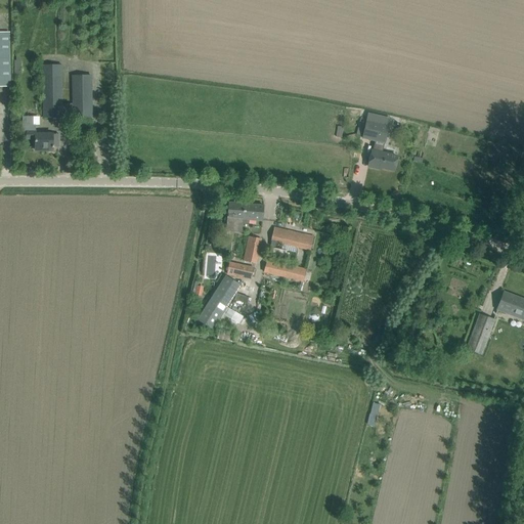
[(9,32),(0,32),(0,86),(10,86),(9,32)]
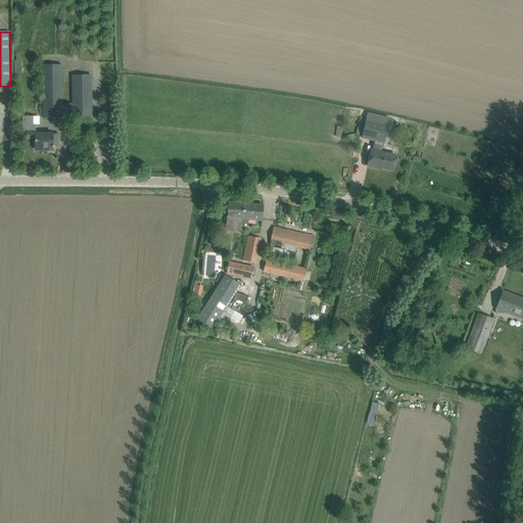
[(92,117),(92,107),(92,76),(72,76),(72,103),(62,104),(61,64),(42,64),(43,107),(43,117),(62,117),(62,114),(73,114),(73,117),(92,117)]
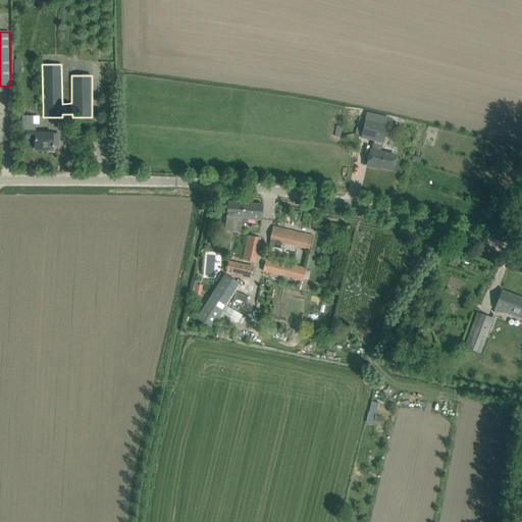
[(36,124),(33,124),(33,116),(21,116),(22,138),(27,138),(35,138),(35,147),(43,147),(43,151),(52,151),(52,147),(58,147),(58,138),(52,138),(52,134),(36,134),(36,131),(36,124)]
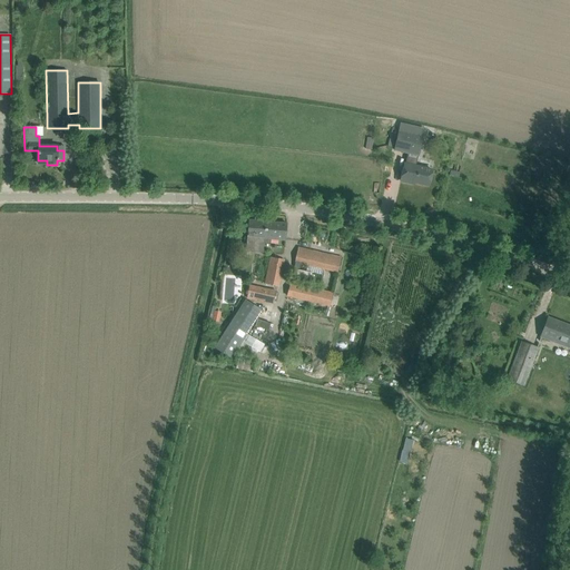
[(399,131),(394,149),(408,153),(419,156),(423,137),(399,131)]
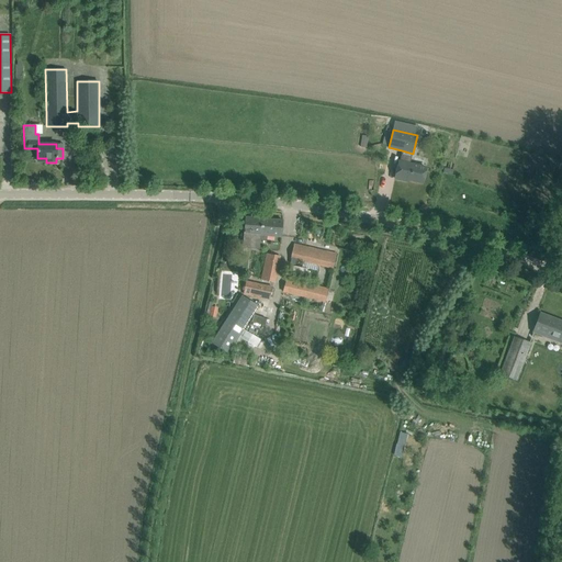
[(398,163),(395,179),(404,180),(404,179),(408,180),(423,183),(426,168),(415,166),(409,165),(412,158),(413,154),(402,150),(400,163),(398,163)]
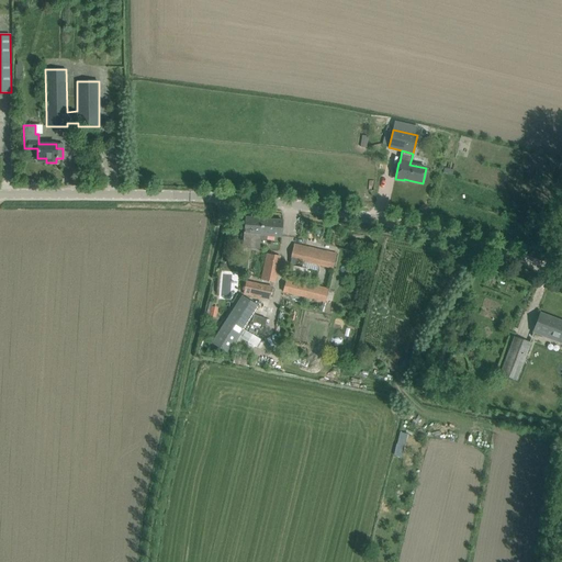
[(282,232),(283,221),(245,217),(243,238),(250,238),(250,245),(259,246),(260,239),(260,235),(281,237),(282,232)]
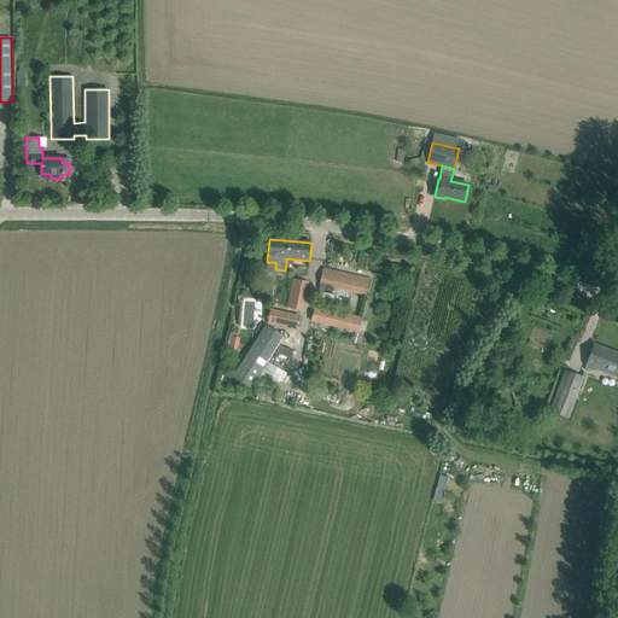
[(371,278),(324,267),(319,286),(366,297),(371,278)]
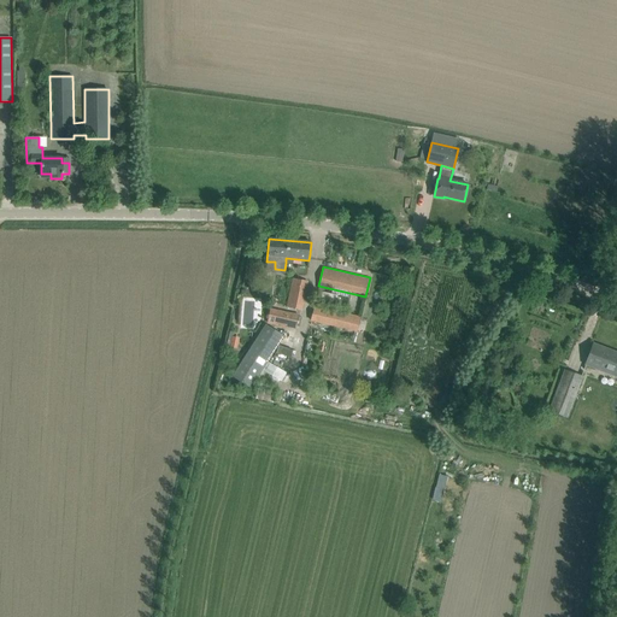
[(287,307),(299,310),(301,310),(307,281),(293,278),(287,307)]
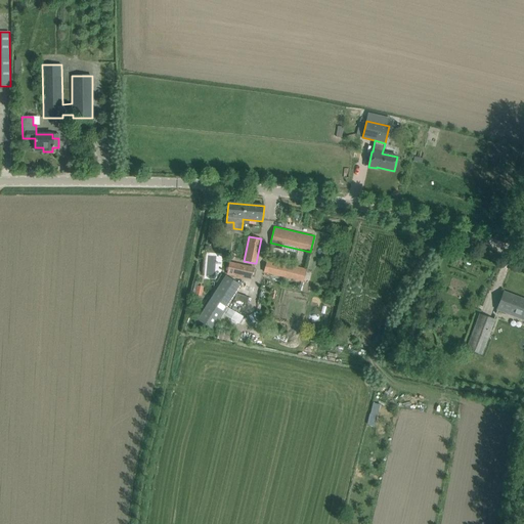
[(265,261),(263,274),(304,280),(306,268),(265,261)]
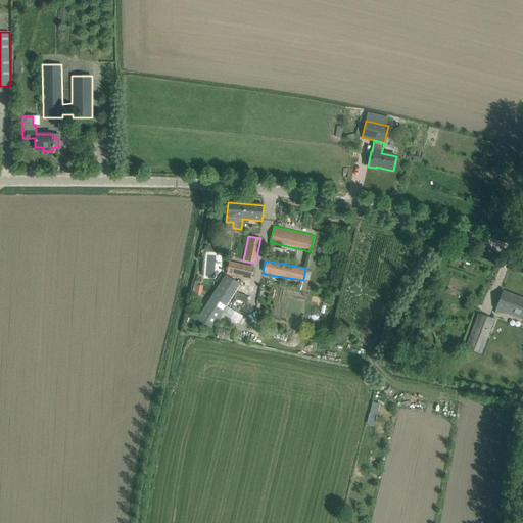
[(226,275),(250,279),(253,267),(229,263),(226,275)]
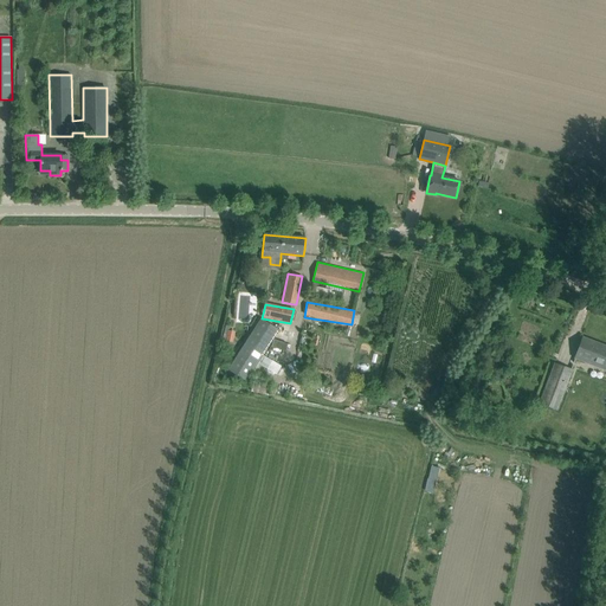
[(277,330),(271,326),(260,320),(229,369),(245,380),(277,330)]
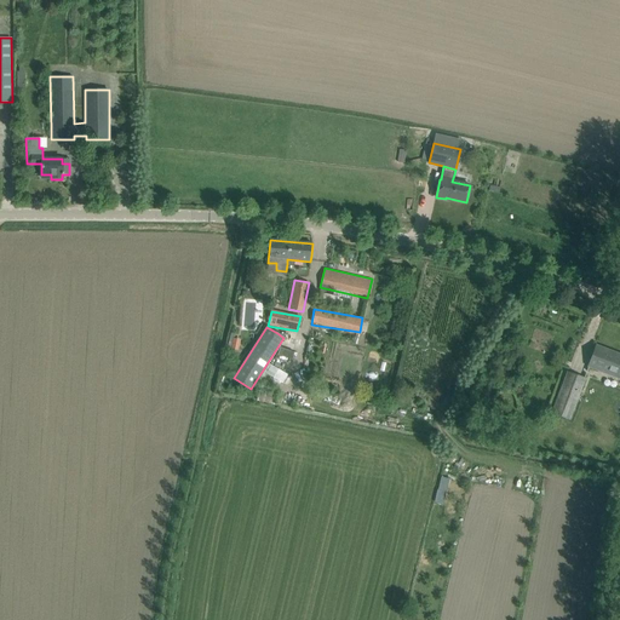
[(619,374),(619,355),(596,346),(589,366),(602,372),(603,368),(619,374)]
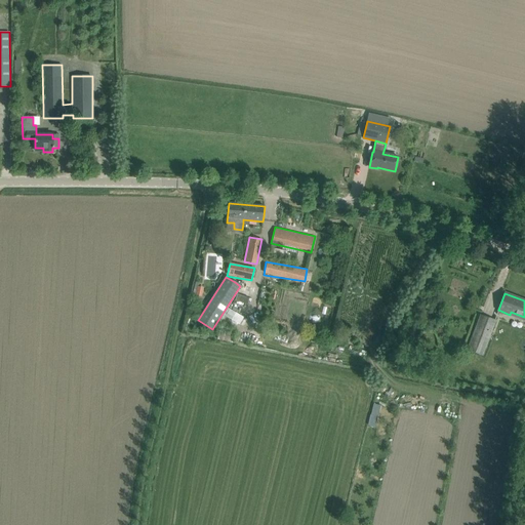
[(248,296),(236,294),(235,300),(247,304),(248,296)]
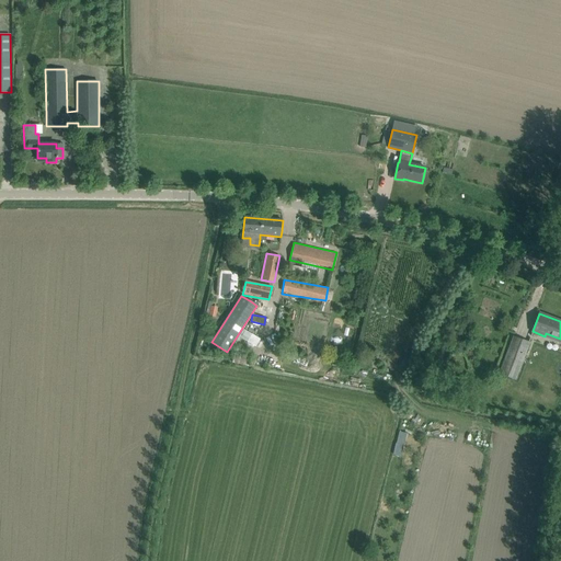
[(513,336),(500,374),(516,379),(529,343),(513,336)]
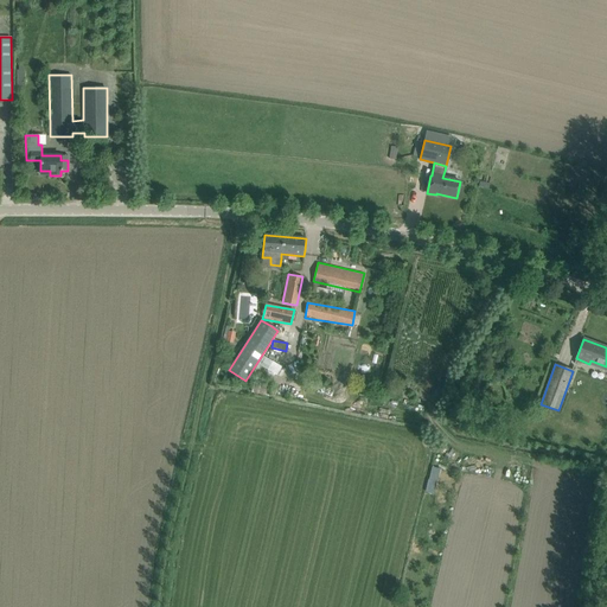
All buildings are outlined.
